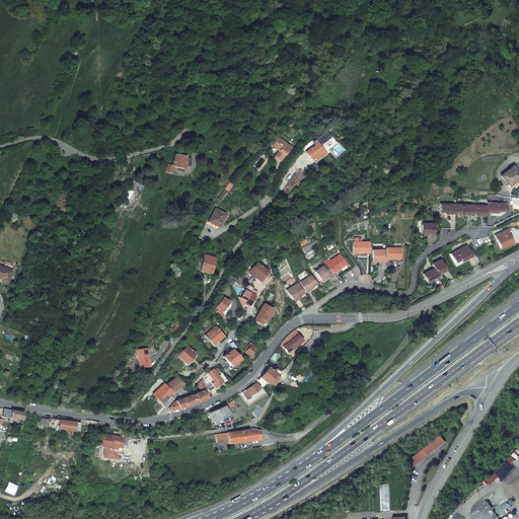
[(271,145),(277,138),(274,136),(268,142),(271,145)]
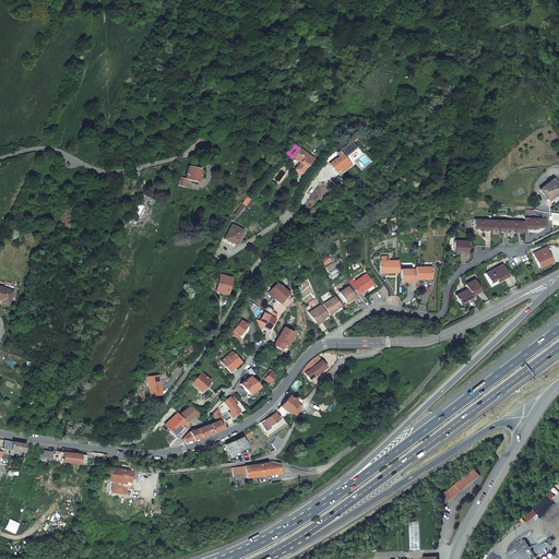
[(299,174),(313,156),(310,153),(307,155),(298,147),(298,149),(292,156),(290,157),(298,163),(294,168),(299,174)]
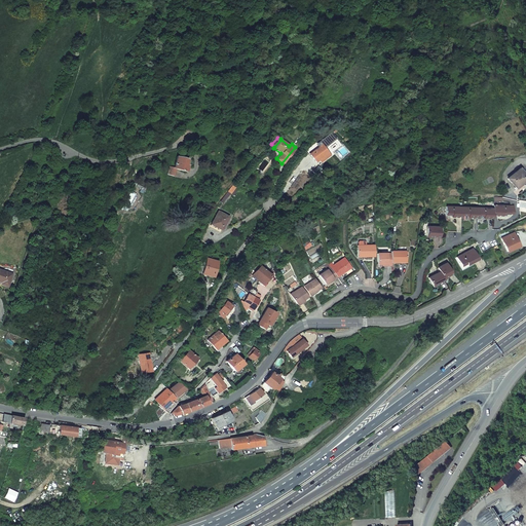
[(315,162),(328,153),(322,144),(313,150),(314,152),(310,155),(315,162)]
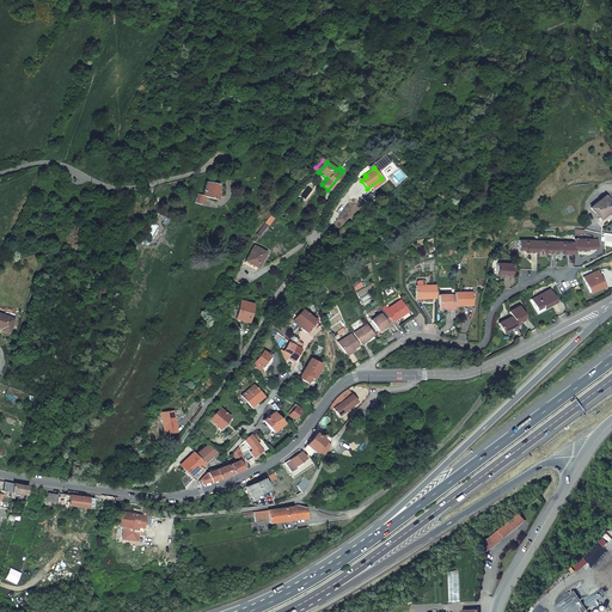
[(222,185),(208,182),(204,195),(197,193),(195,203),(204,206),(207,196),(220,200),(222,191),(220,191),(222,185)]
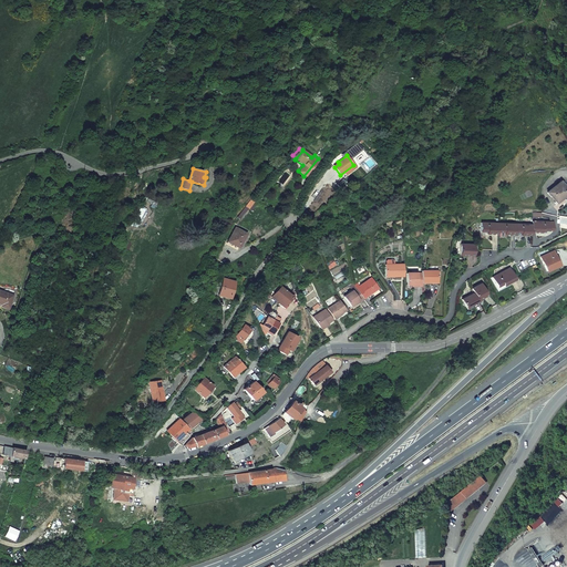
[(546,193),(555,203),(566,192),(566,191),(559,182),(546,193)]
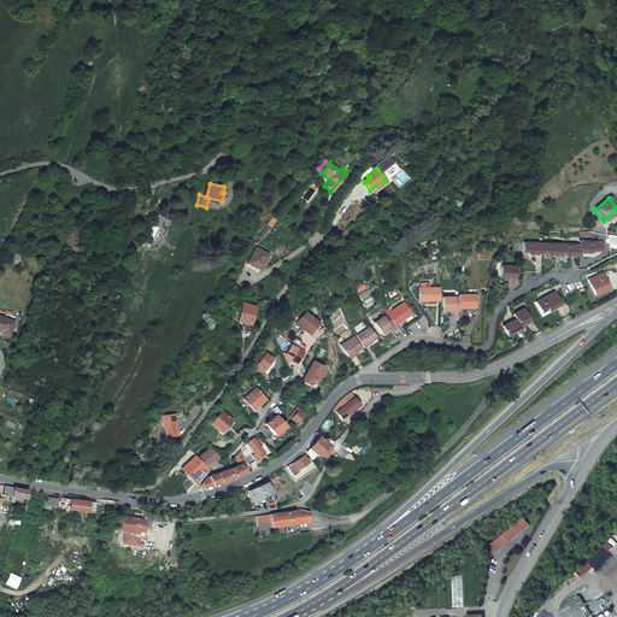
[(271,229),(277,221),(272,216),(257,236),(260,239),(269,228),(271,229)]
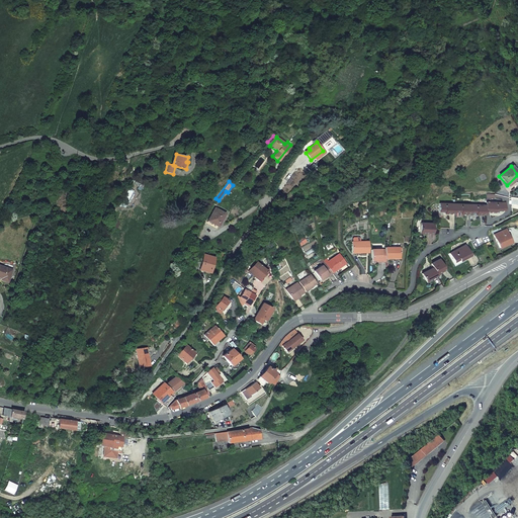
[(494,210),(500,210),(500,209),(504,209),(505,201),(485,201),(485,204),(485,211),(494,212),(494,210)]
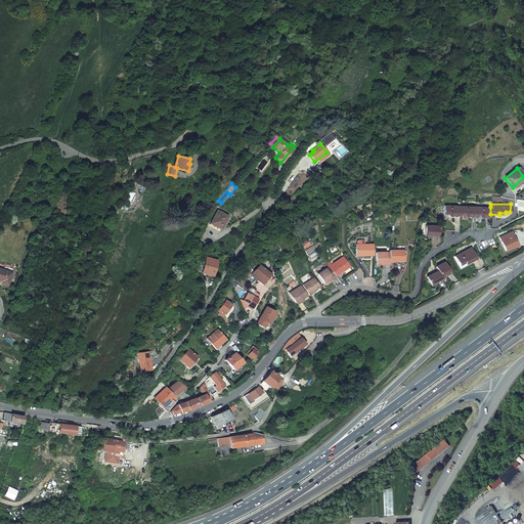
[(443,214),(449,214),(449,216),(459,216),(460,214),(460,206),(444,206),(443,214)]
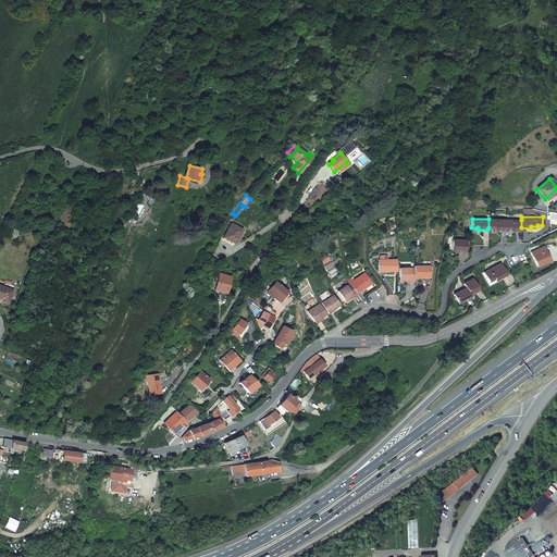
[(489,219),(489,227),(494,229),(494,230),(504,231),(504,229),(505,220),(489,219)]
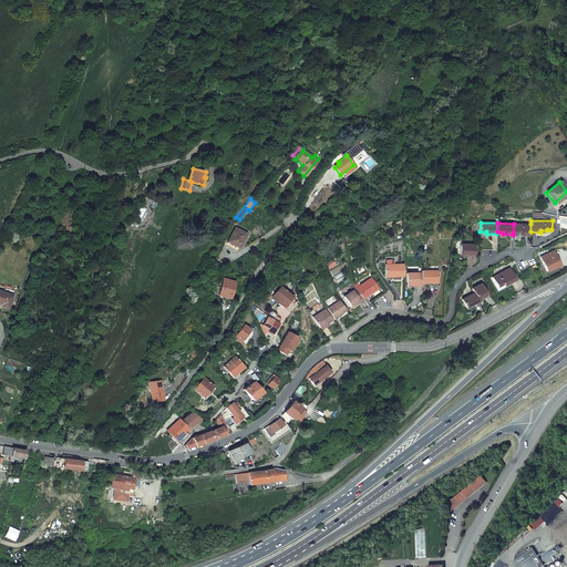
[(519,235),(531,235),(531,234),(531,232),(531,224),(514,224),(513,233),(519,233),(519,235)]
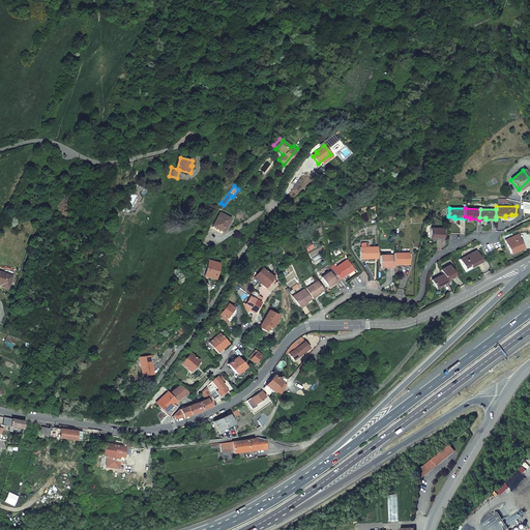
[(219,213),(211,227),(216,230),(216,229),(221,231),(223,227),(225,228),(229,218),(219,213)]
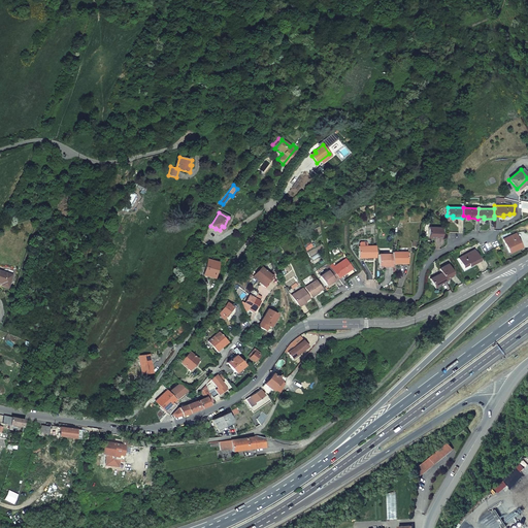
[(428,237),(440,238),(440,228),(428,228),(428,237)]
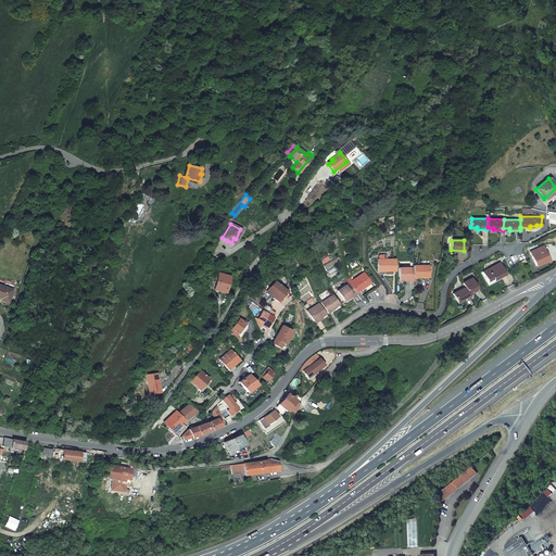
[(530,252),(536,266),(548,261),(542,247),(530,252)]
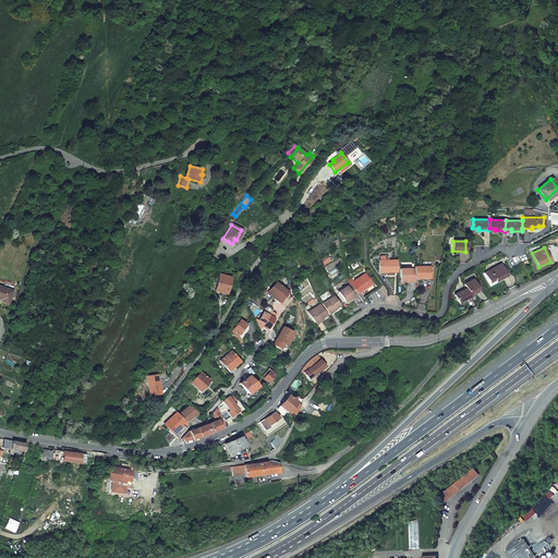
[(378,270),(388,270),(388,271),(397,271),(397,259),(378,261),(378,270)]
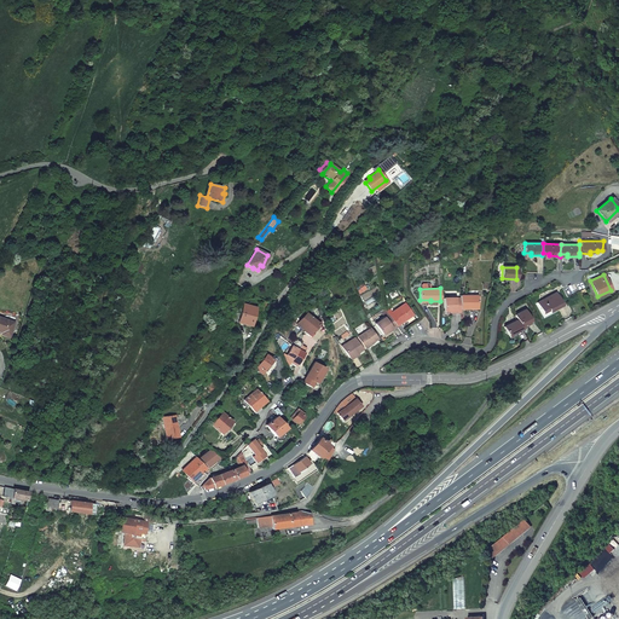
[(537,302),(543,313),(549,311),(550,312),(562,305),(555,291),(537,302)]
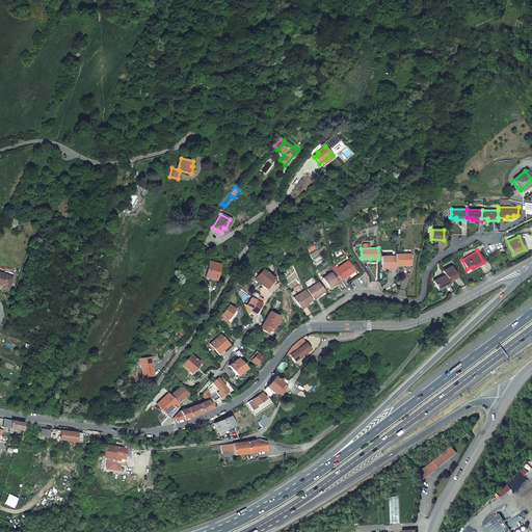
[(395,266),(402,266),(409,266),(409,255),(395,255),(395,257),(395,266)]
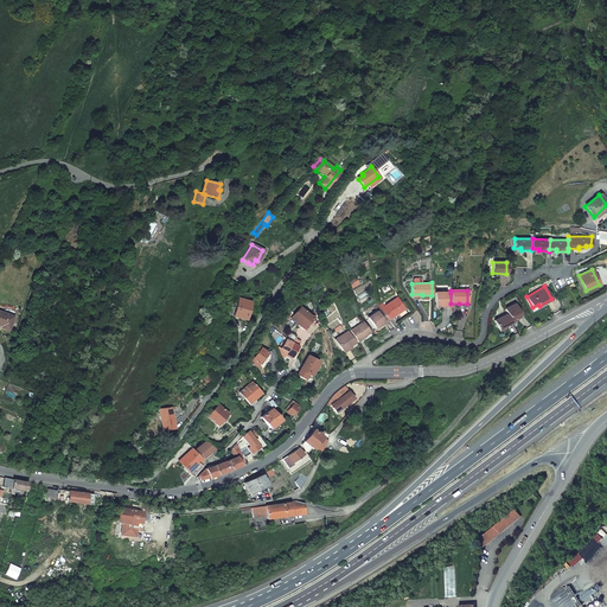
[(451,304),(451,293),(434,293),(434,306),(441,305),(446,305),(446,307),(451,307),(451,304)]
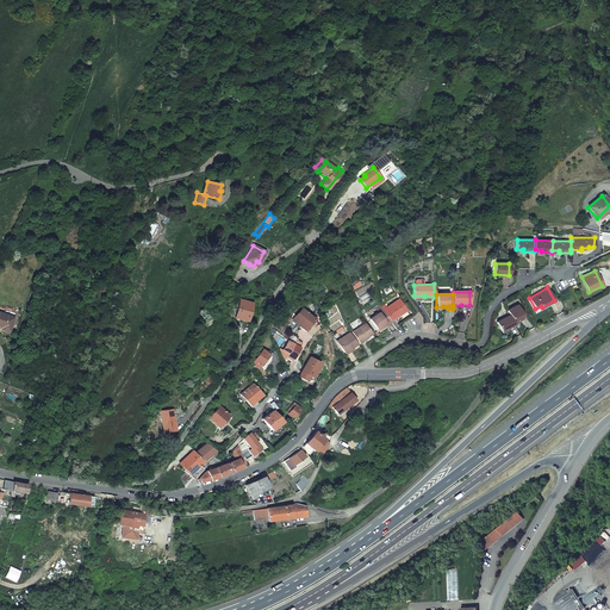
[(238,299),(234,317),(243,321),(246,317),(247,317),(251,303),(238,299)]
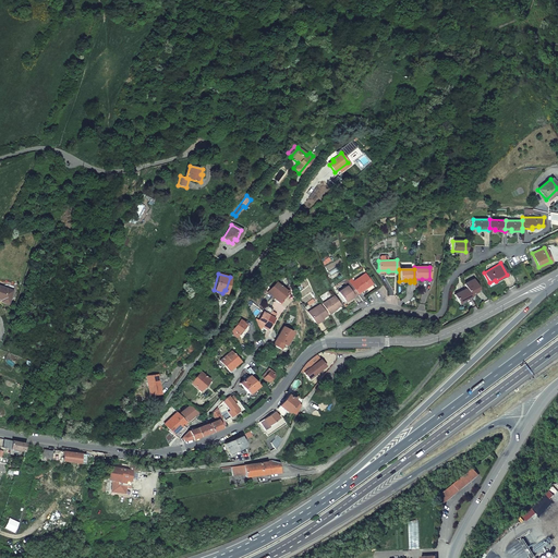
[(358,294),(372,284),(364,274),(353,281),(354,282),(351,284),(358,294)]
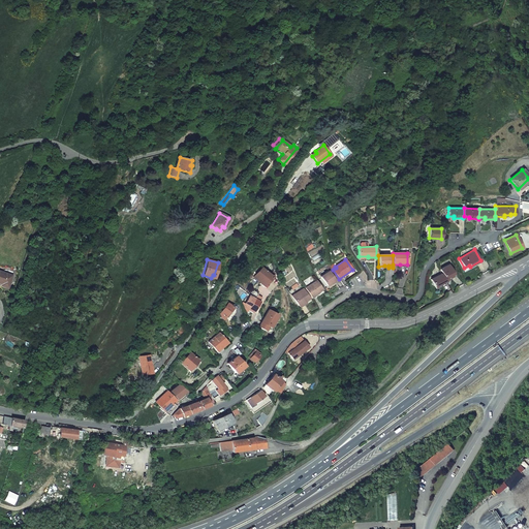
[(448,265),(440,269),(442,273),(446,280),(455,276),(448,265)]
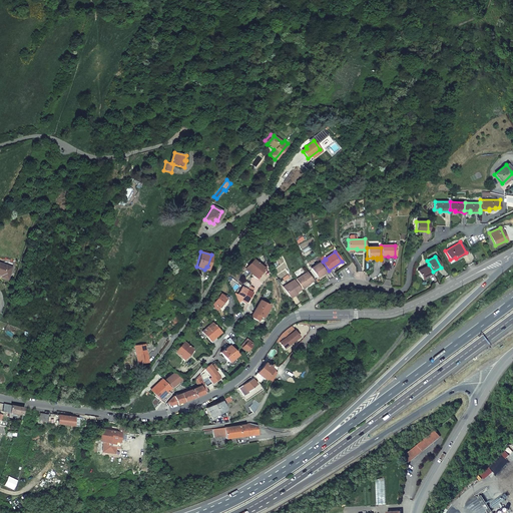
[(244,270),(255,278),(263,268),(251,260),(244,270)]
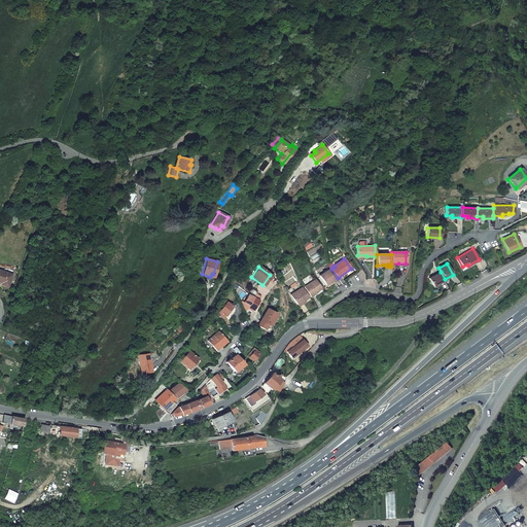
[(319,276),(325,285),(330,282),(334,279),(335,280),(338,278),(331,269),(330,268),(319,276)]
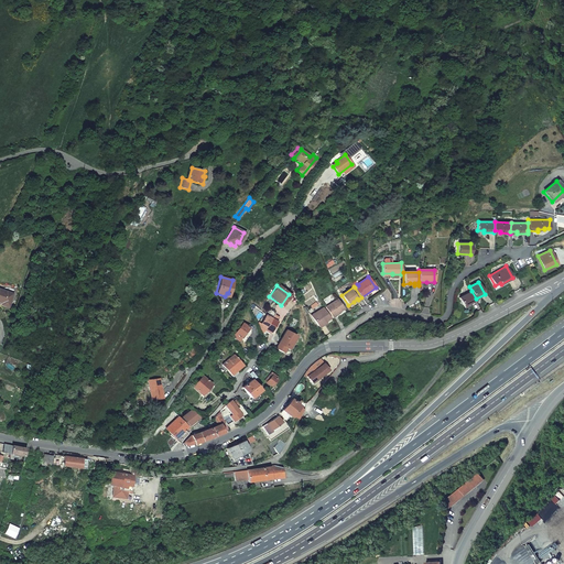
[(0,288),(0,301),(2,302),(1,304),(9,306),(13,293),(0,288)]
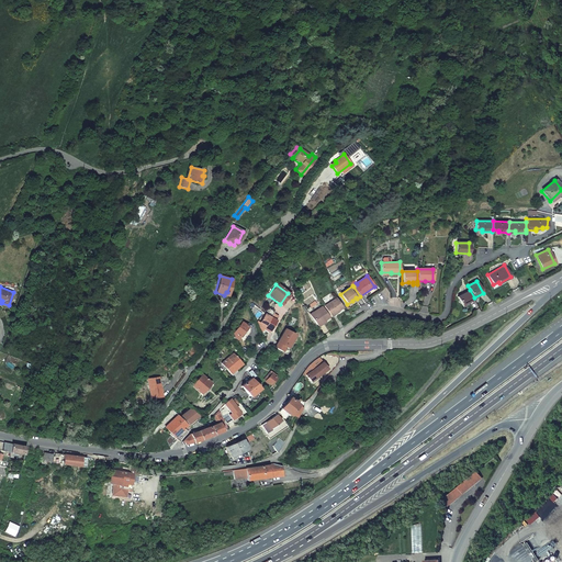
[(463,306),(475,300),(474,298),(470,290),(458,296),(463,306)]
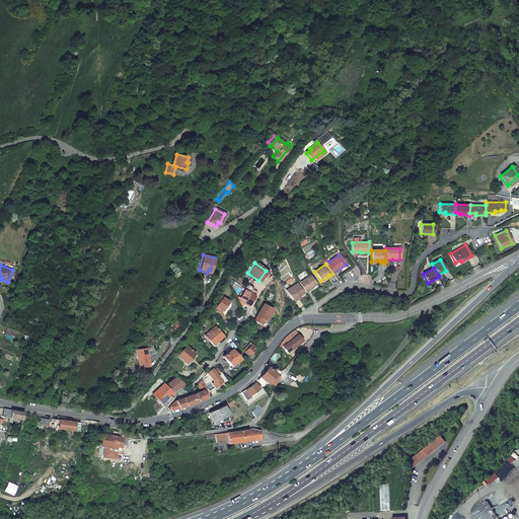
[(310,275),(299,282),(305,291),(314,285),(316,284),(310,275)]
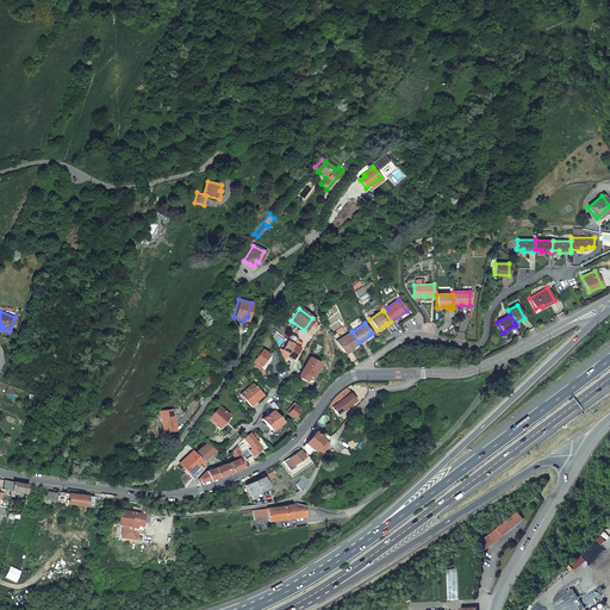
[(349,332),(336,342),(343,352),(350,347),(350,348),(355,346),(356,344),(349,332)]
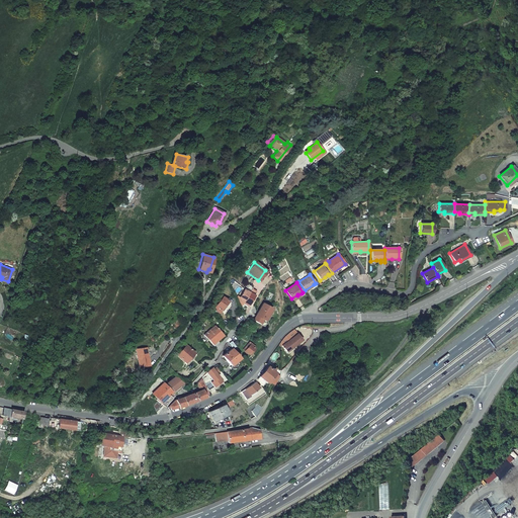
[(247,306),(253,295),(249,292),(244,289),(237,301),(240,307),(242,303),(247,306)]
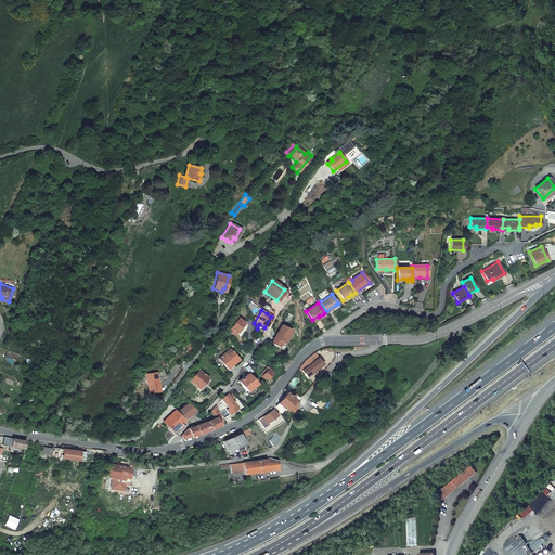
[(233,335),(243,323),(234,317),(232,319),(235,321),(228,331),(230,333),(229,334),(231,335),(232,334),(233,335)]
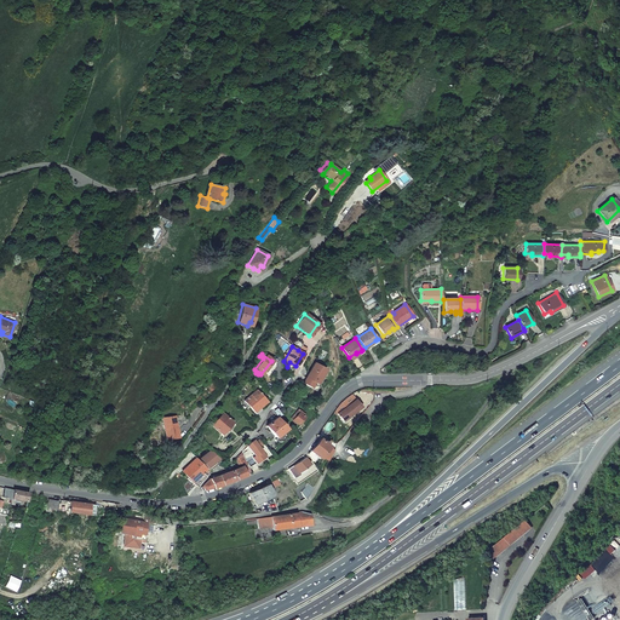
[(322,367),(315,362),(303,383),(310,388),(314,382),(316,378),(319,379),(323,372),(320,371),(322,367)]
